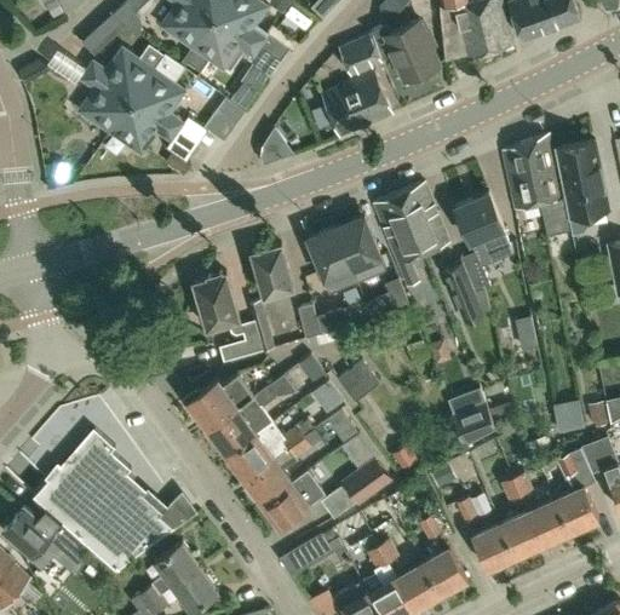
[(142,0),(141,0),(122,0),(137,11),(142,0)]
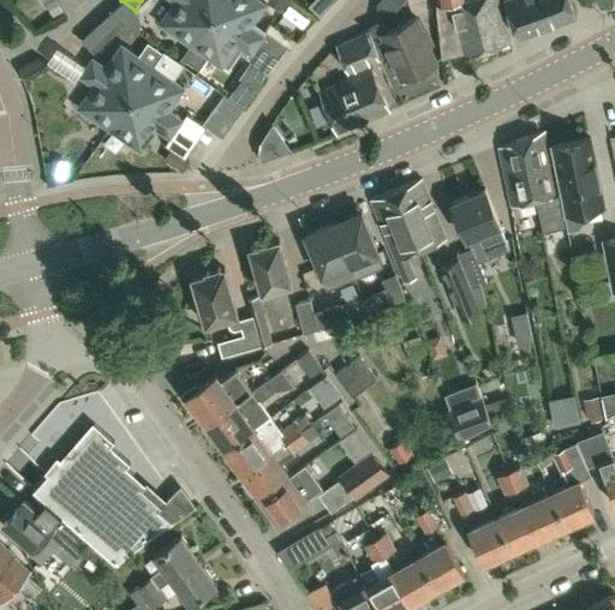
[(159,27),(190,48),(212,17),(187,0),(166,0),(174,5),(159,27)]
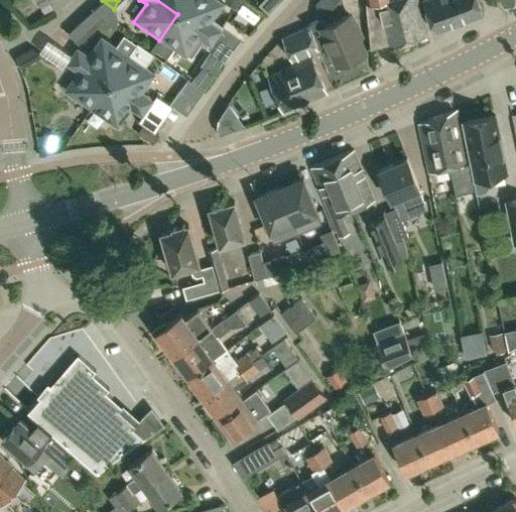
[(157,0),(177,14),(186,0),(157,0)]
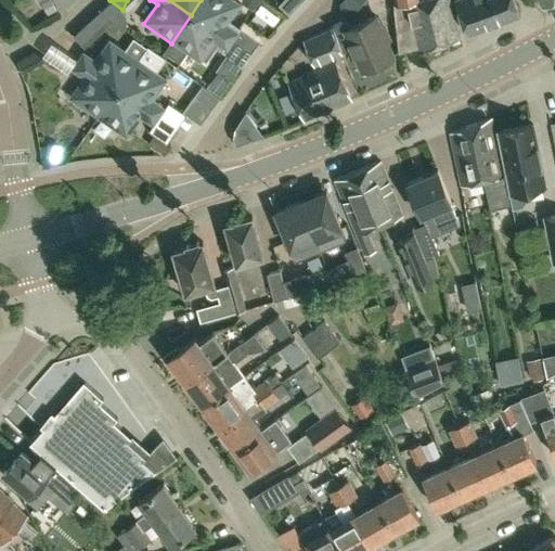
[(230,0),(201,0),(191,15),(232,43),(239,35),(227,27),(241,7),(230,0)]
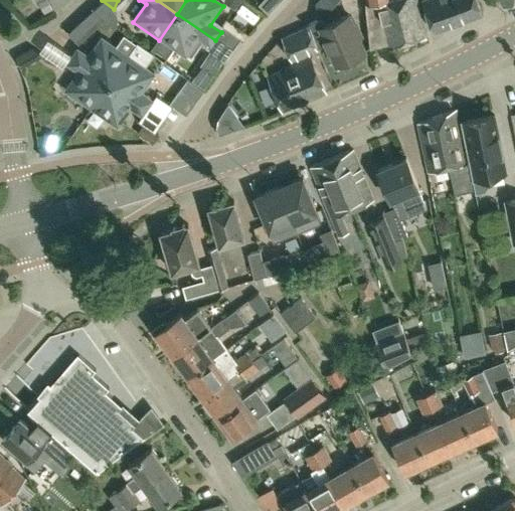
[(285,0),(268,0),(261,8),(270,16),(285,0)]
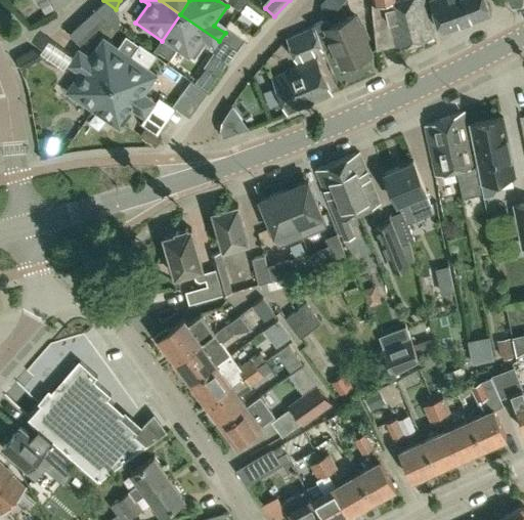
[(372,0),(373,6),(372,6),(369,12),(376,52),(433,38),(423,0),(372,0)]
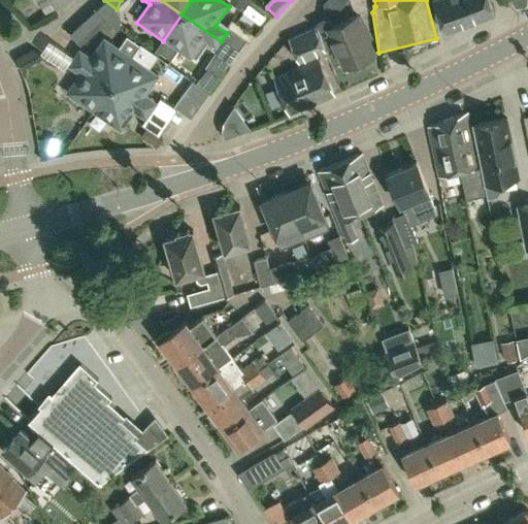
[(444,35),(469,26),(460,0),(436,0),(432,2),(444,35)]
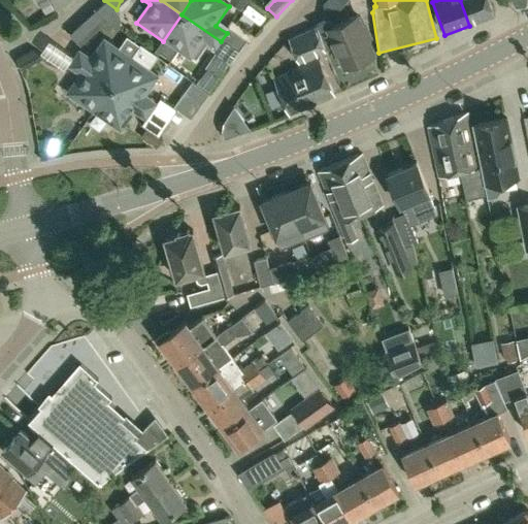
[(460,0),(469,26),(494,17),(488,0),(460,0)]
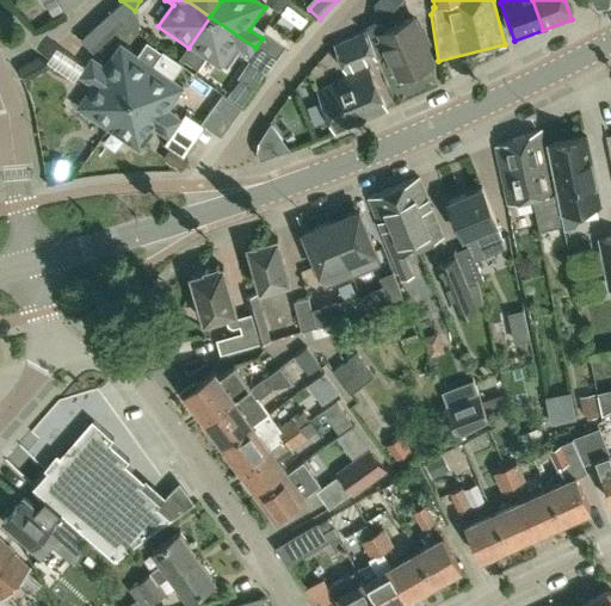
[(610,0),(590,0),(596,11),(610,2),(610,0)]
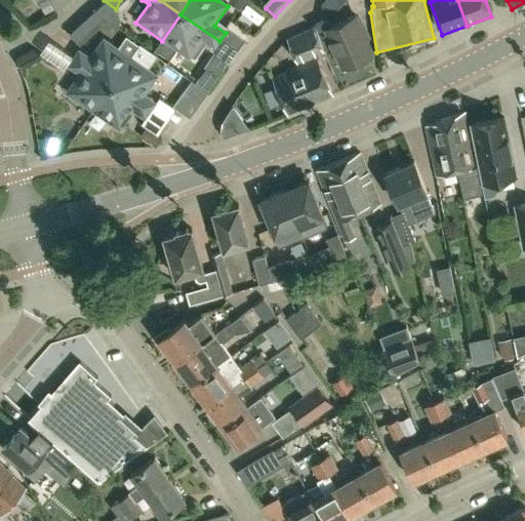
[(251,3),(245,13),(266,28),(273,18),(251,3)]
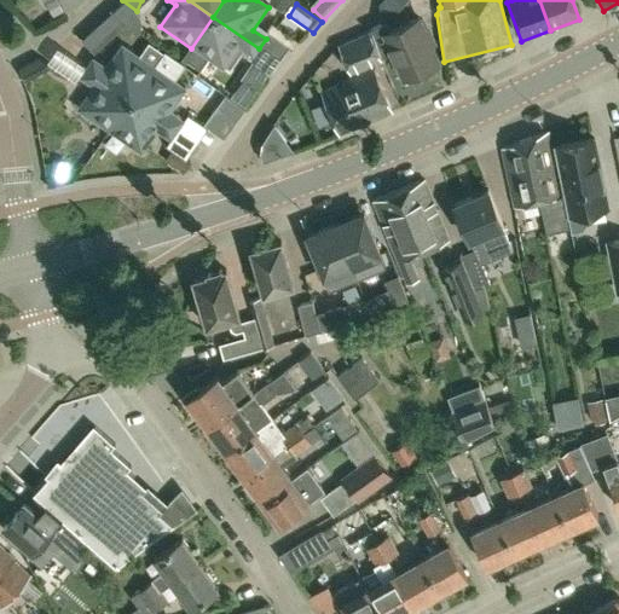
[(125,5),(114,16),(125,28),(136,17),(134,16),(126,6),(125,5)]
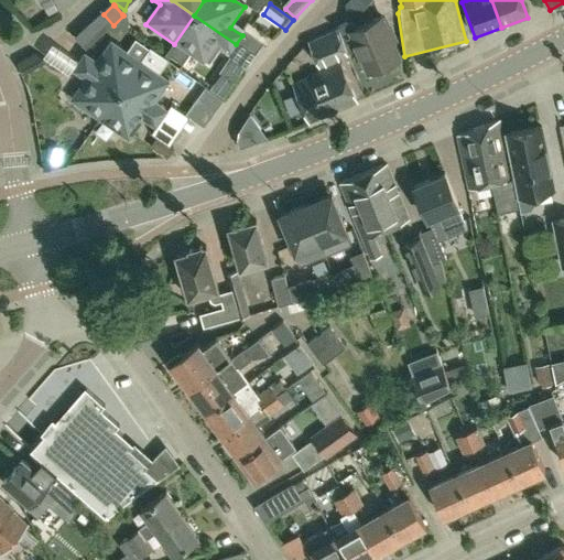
[(219,51),(215,47),(218,44),(230,53),(236,44),(194,15),(174,44),(166,56),(185,68),(193,57),(204,65),(205,63),(209,65),(219,51)]
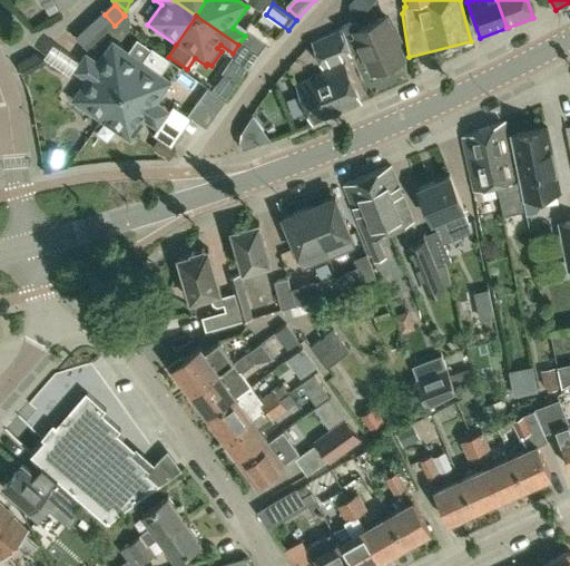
[(340,31),(341,33),(350,56),(362,51),(372,75),(403,61),(385,19),(357,31),(355,25),(340,31)]
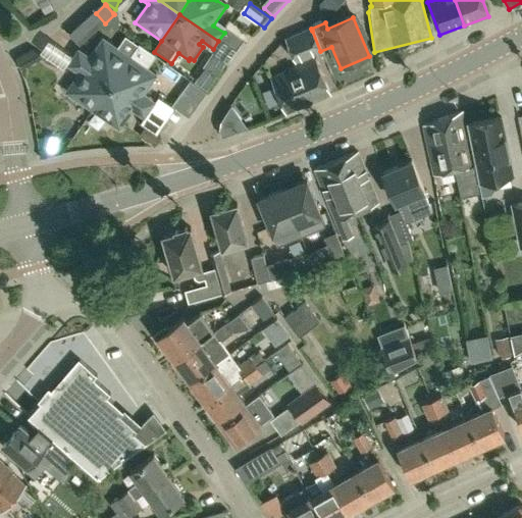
[(321,53),(320,51),(312,31),(285,42),(295,64),(321,53)]
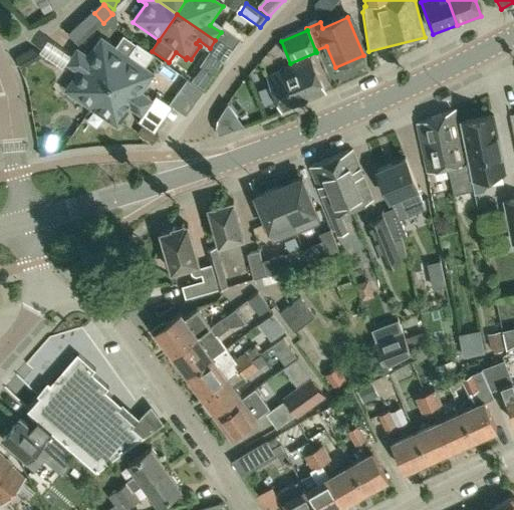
[(78,51),(72,59),(110,84),(136,47),(123,39),(116,50),(101,40),(88,59),(78,51)]
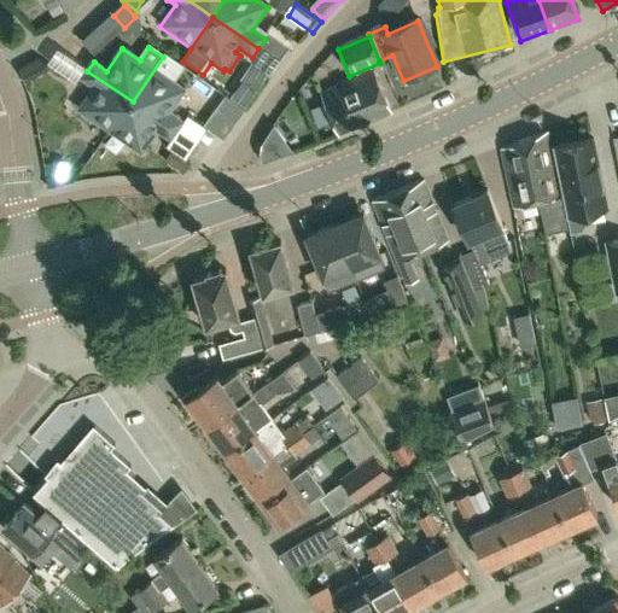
[(163,57),(133,101),(178,133),(185,124),(170,115),(186,92),(175,85),(185,69),(164,56),(163,57)]
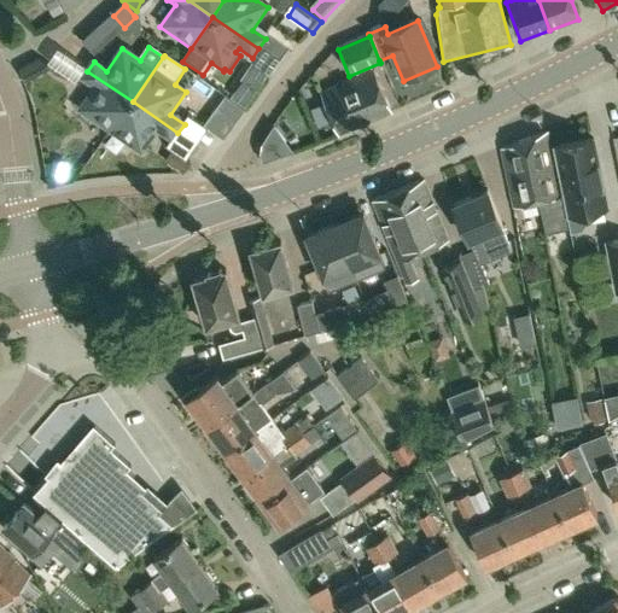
[(44,57),(18,70),(24,82),(50,69),(44,57)]
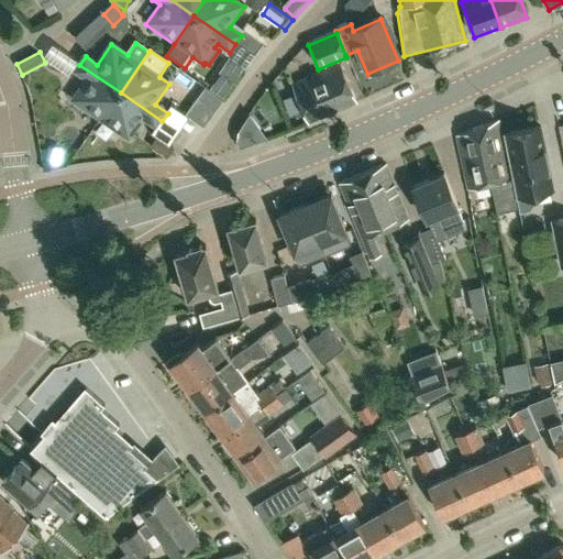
[(210,90),(223,99),(244,68),(232,59),(210,90)]
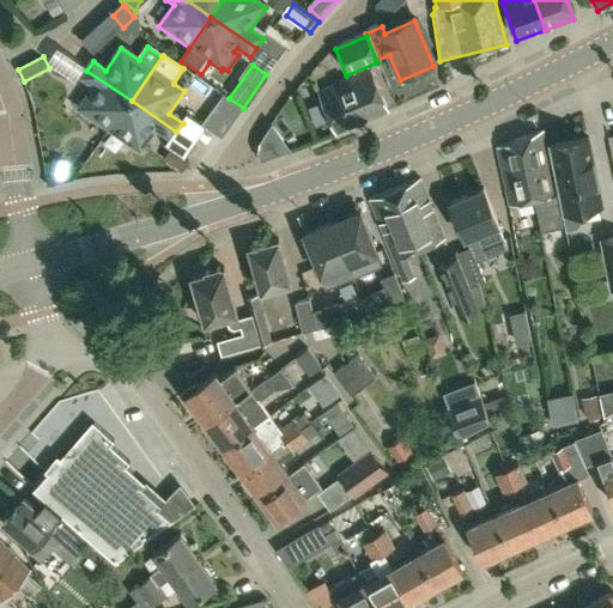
[(78,111),(109,133),(132,101),(86,71),(80,80),(93,89),(78,111)]
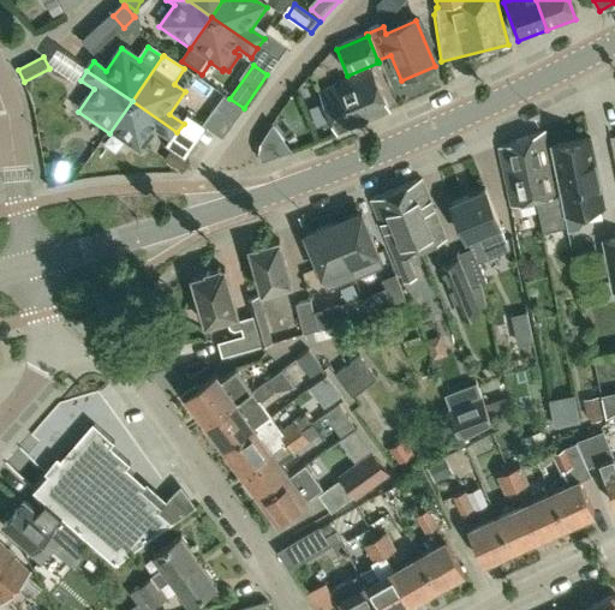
[(336,136),(389,113),(371,72),(318,94),(336,136)]
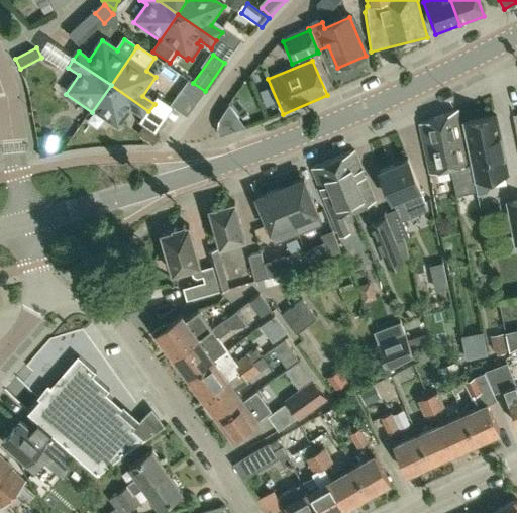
[(111,85),(92,112),(118,130),(131,111),(143,119),(148,111),(111,85)]
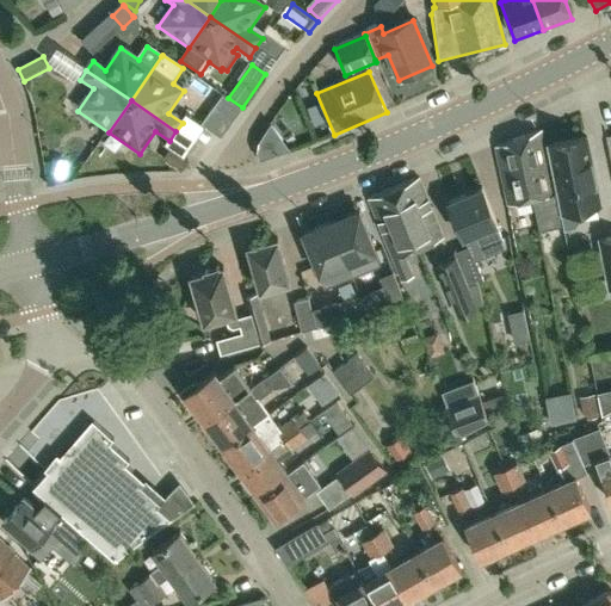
[(202,127),(221,141),(233,125),(214,111),(202,127)]
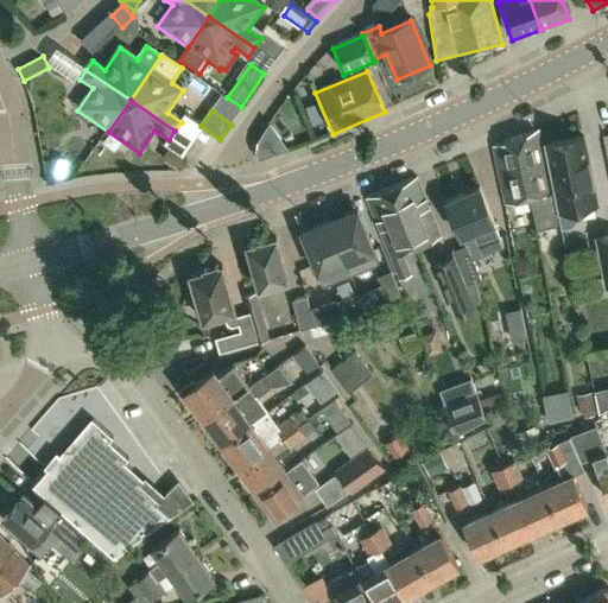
[(539,131),(493,147),(506,207),(530,201),(536,234),(559,228),(552,194),(539,131)]
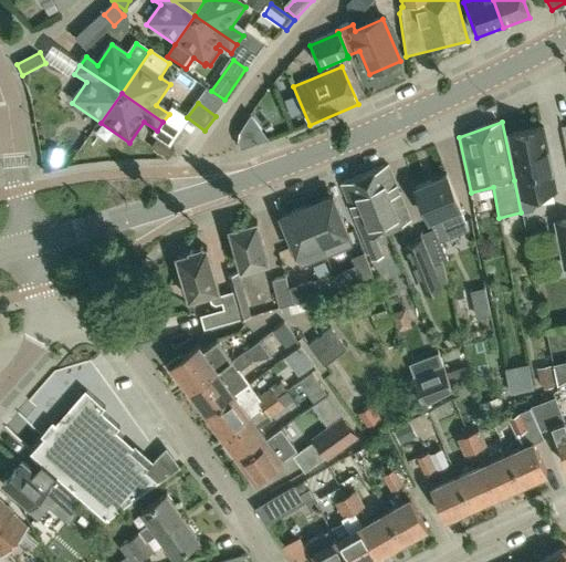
[(509,137),(522,214),(532,212),(535,207),(533,196),(555,191),(543,131),(509,137)]
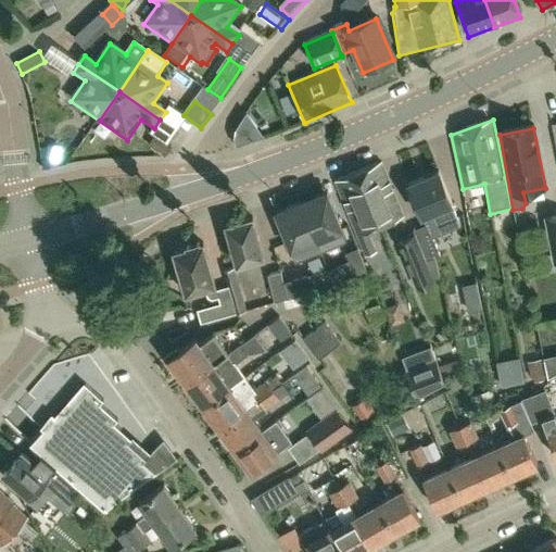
[(167,146),(156,139),(151,147),(165,158),(172,149),(167,146)]
